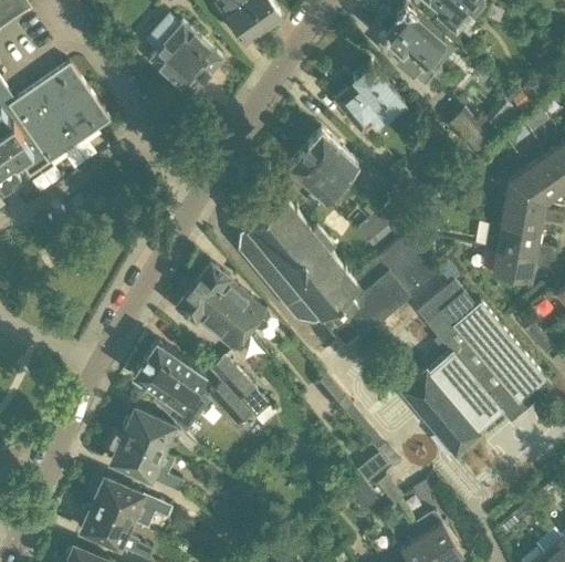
[(0,0),(0,186),(1,187),(12,189),(21,183),(11,167),(13,165),(16,167),(21,164),(30,177),(111,121),(71,62),(16,100),(0,77),(0,30),(32,8),(27,0),(0,0)]
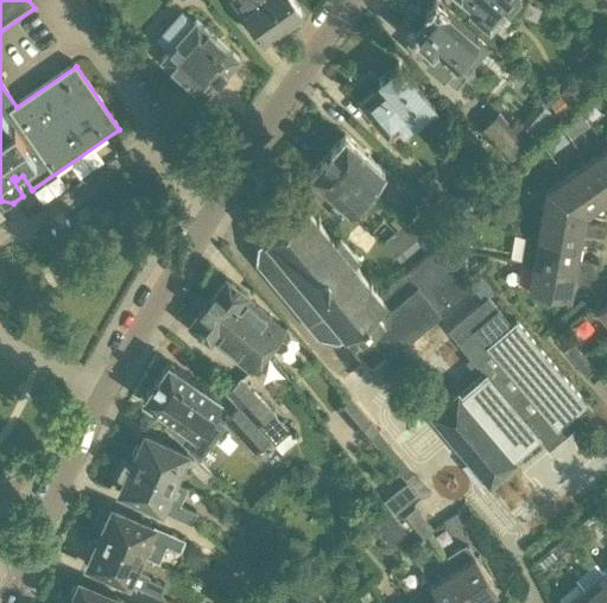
[(284,29),(261,0),(231,0),(264,43),(284,29)]
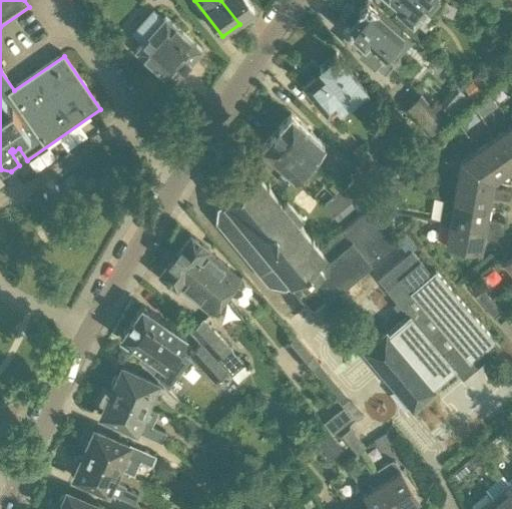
[(220,0),(239,24),(256,12),(245,0),(220,0)]
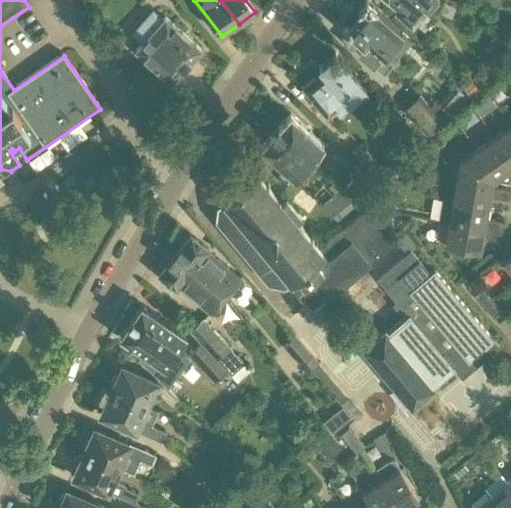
[(445,0),(390,0),(398,7),(397,9),(424,32),(436,19),(431,14),(433,11),(435,12),(445,0)]
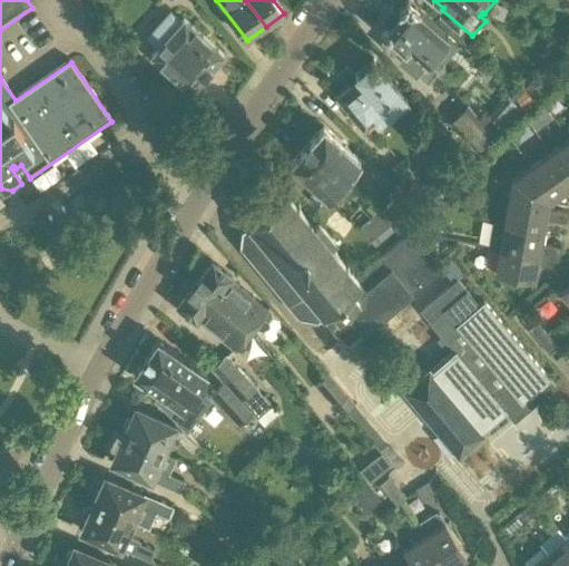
[(390,25),(381,35),(388,40),(390,39),(404,51),(400,57),(414,69),(409,77),(417,84),(431,69),(425,65),(434,55),(444,62),(458,46),(449,39),(450,38),(409,3),(402,11),(394,5),(382,19),(390,25)]
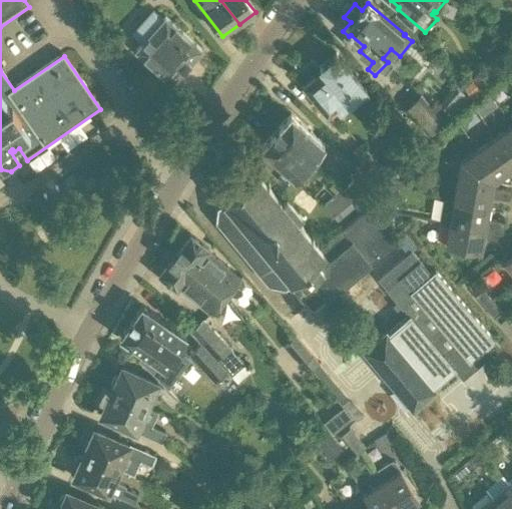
[(203,52),(165,19),(136,53),(173,86),(203,52)]
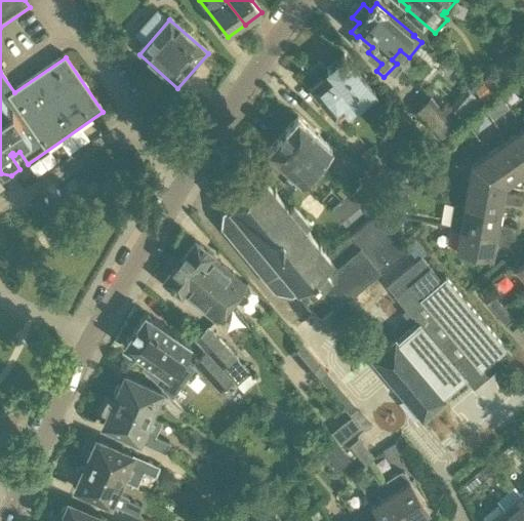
[(376,92),(345,57),(327,72),(329,75),(309,92),(335,123),(346,114),(348,116),(376,92)]
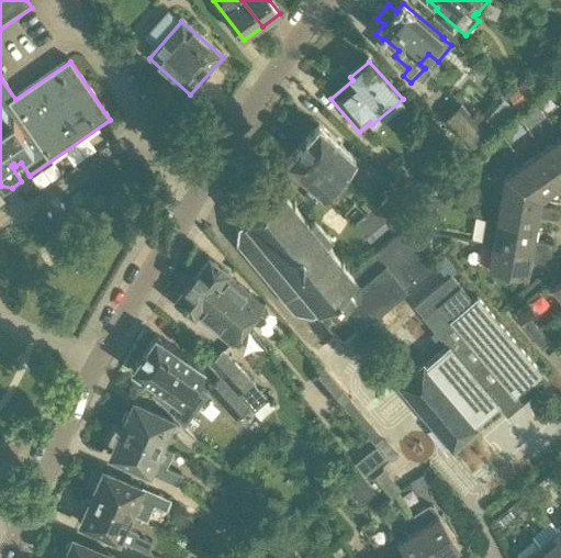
[(530,100),(519,88),(508,98),(520,113),(533,103),(530,100)]
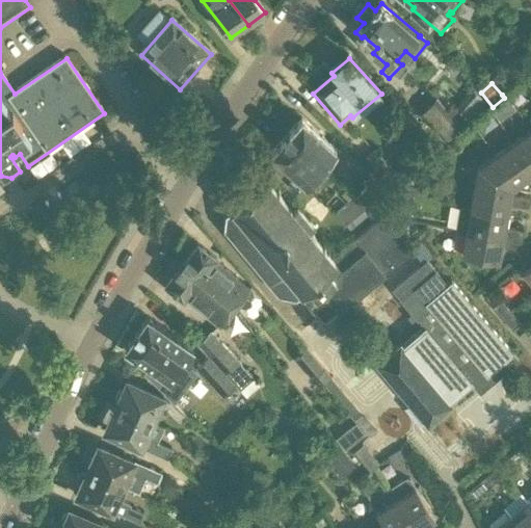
[(485,104),(473,94),(457,112),(470,123),(485,104)]
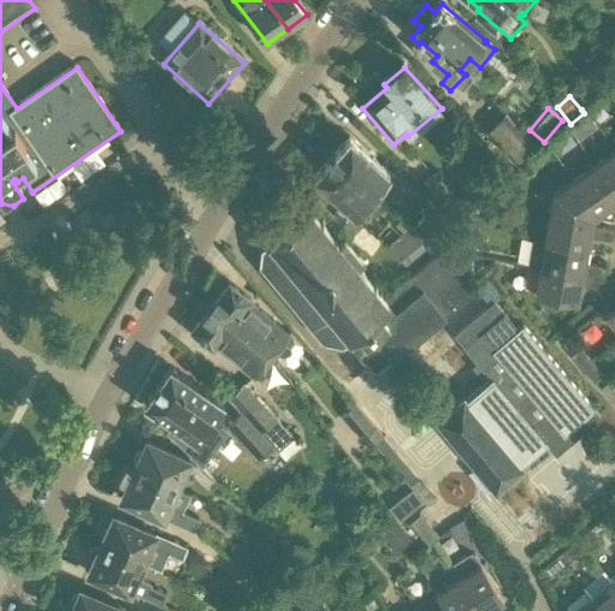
[(506,117),(485,136),(515,167),(536,147),(506,117)]
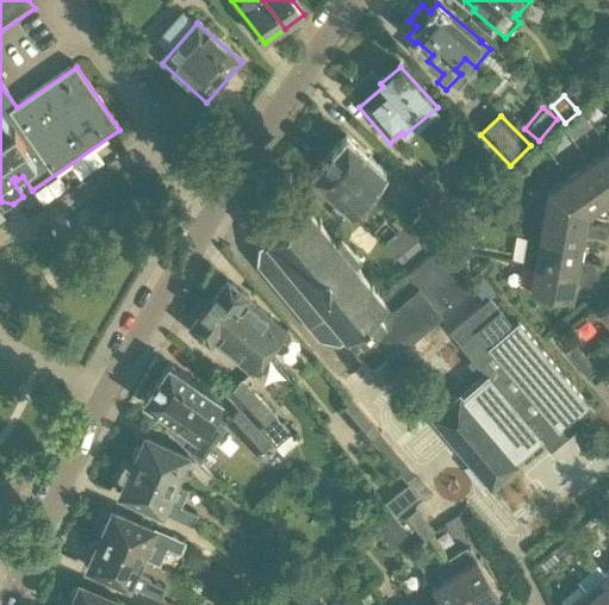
[(564,131),(572,143),(592,130),(584,118),(564,131)]
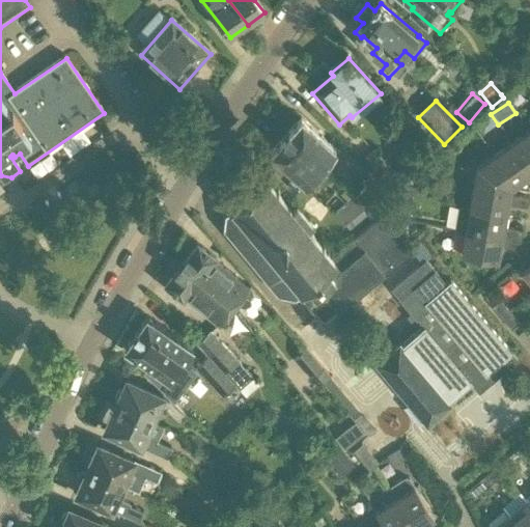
[(416,123),(400,107),(393,113),(408,131),(416,123)]
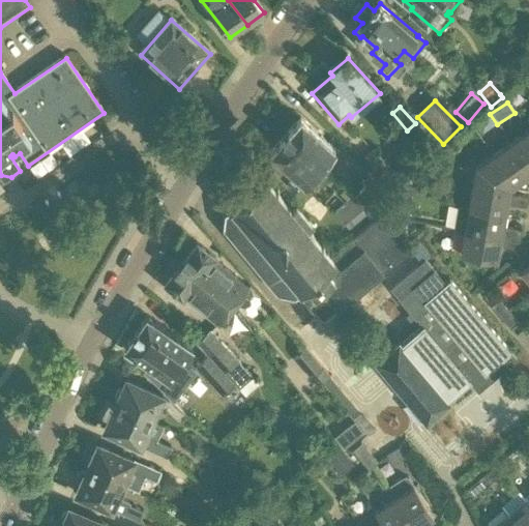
[(321,167),(335,150),(300,119),(287,136),(321,167)]
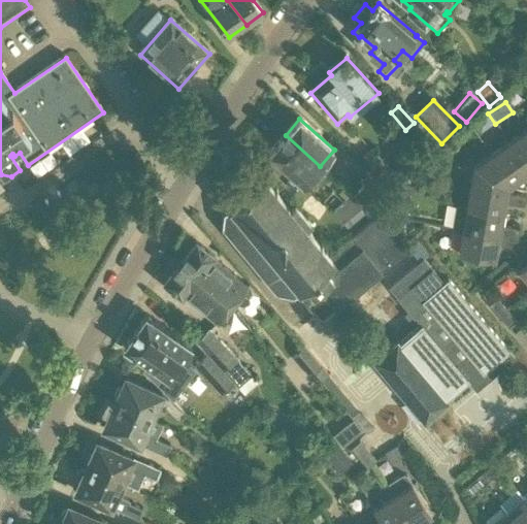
[(526,132),(511,142),(526,166),(526,132)]
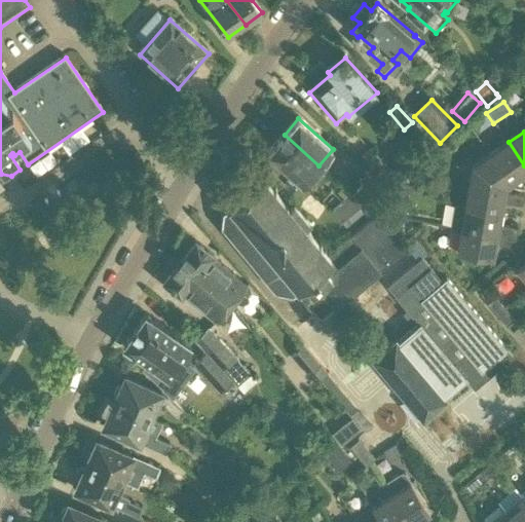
[(285,135),(268,153),(302,184),(319,165),(285,135)]
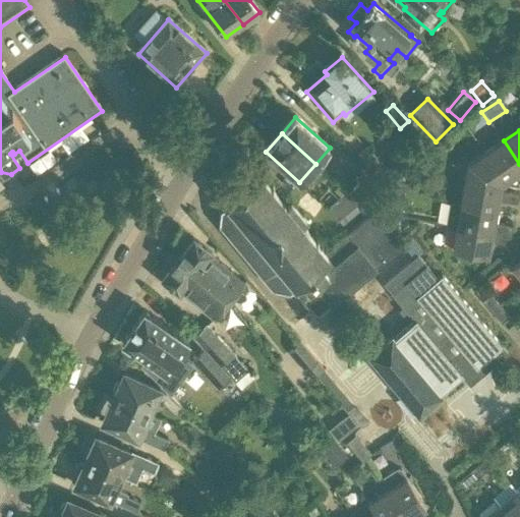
[(519,164),(504,140),(484,155),(506,184),(516,177),(519,174),(519,164)]
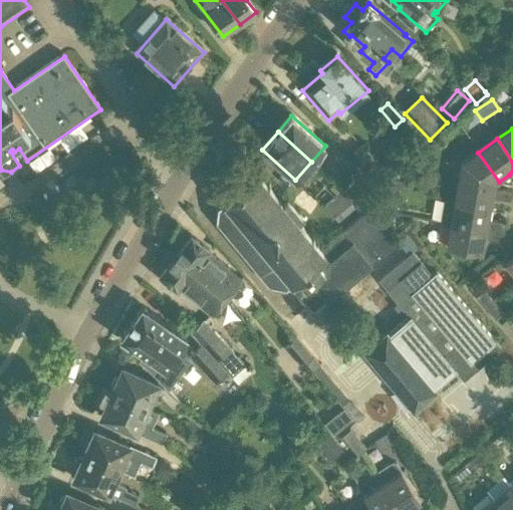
[(389,180),(360,148),(351,156),(378,187),(389,180)]
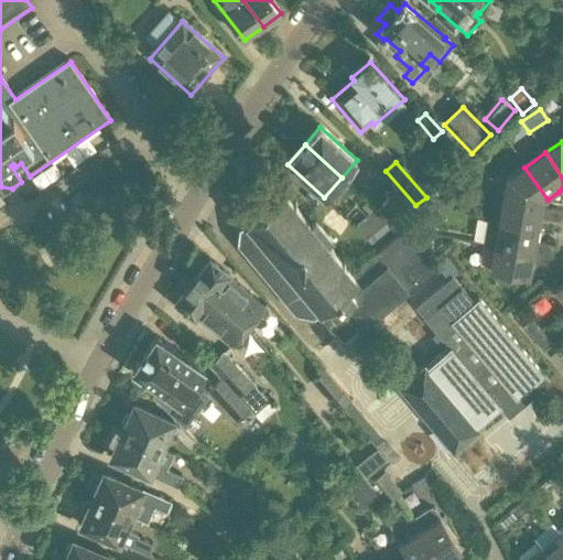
[(507,180),(499,224),(538,230),(540,221),(542,207),(543,202),(547,201),(548,200),(524,168),(523,168),(509,178),(507,180)]
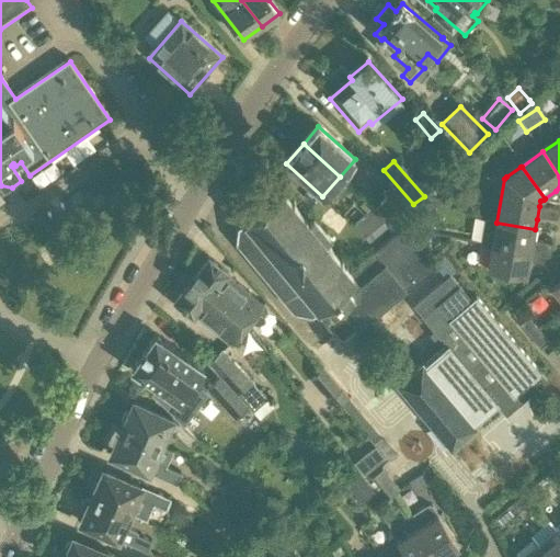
[(376,211),(386,222),(409,203),(395,185),(384,194),(388,200),(376,211)]
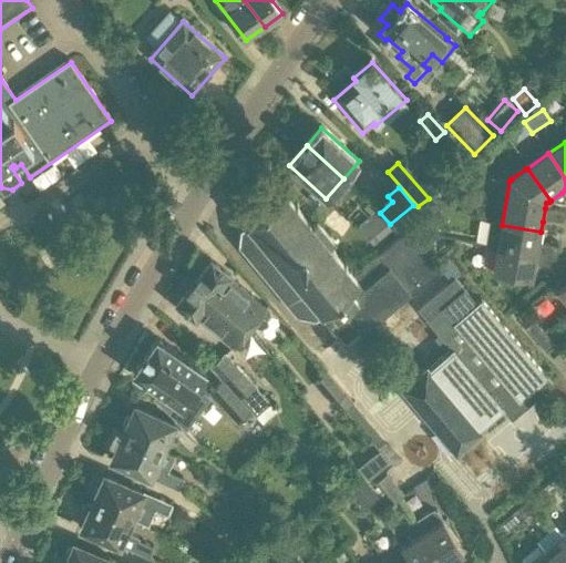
[(315,319),(319,315),(346,347),(442,268),(410,229),(377,256),(382,263),(358,283),(330,249),(335,245),(316,224),(312,227),(285,194),(274,203),(270,197),(253,212),(257,217),(242,231),(240,248),(297,317),(315,319)]
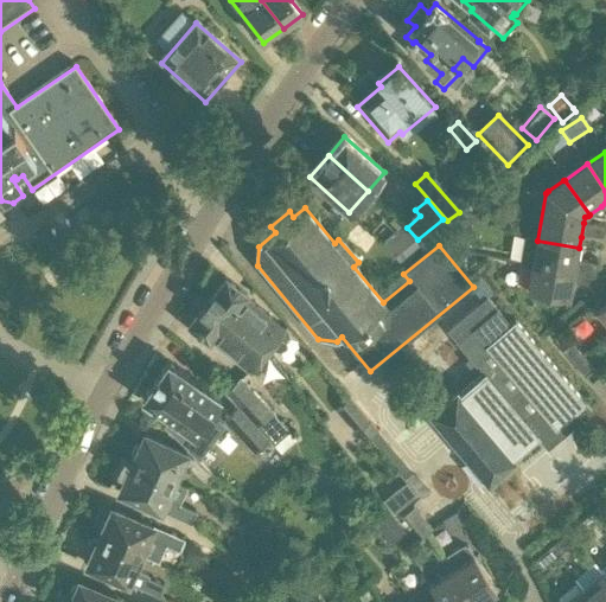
[(465,232),(454,225),(447,235),(458,243),(465,232)]
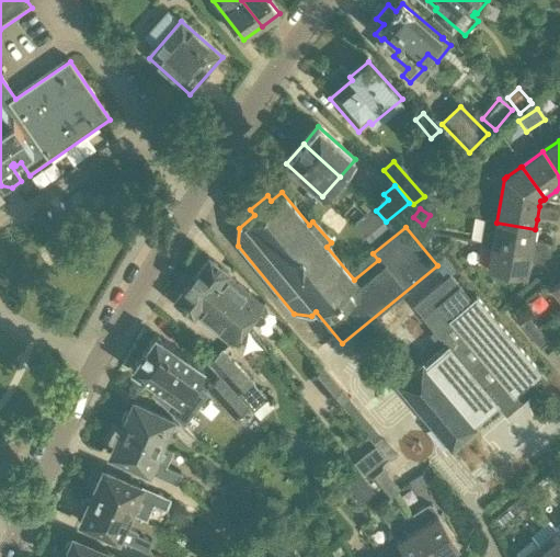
[(386,222),(376,211),(355,228),(365,240),(386,222)]
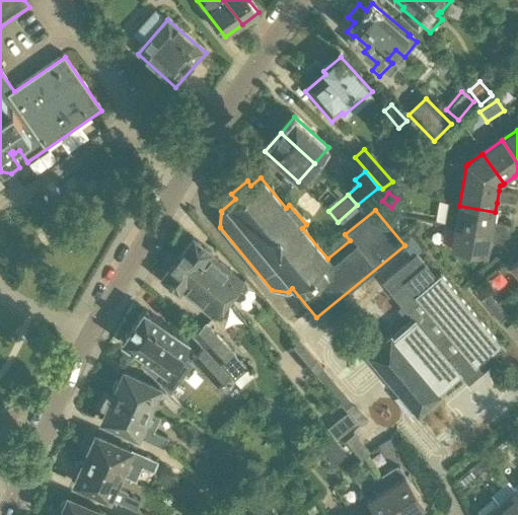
[(516,198),(503,196),(502,204),(515,206),(516,200),(516,198)]
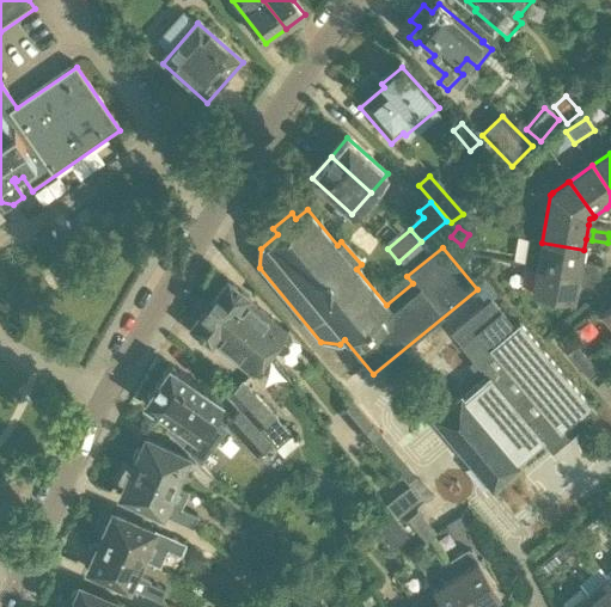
[(530,241),(525,267),(537,268),(579,275),(581,265),(584,251),(584,250),(542,243),(530,241)]
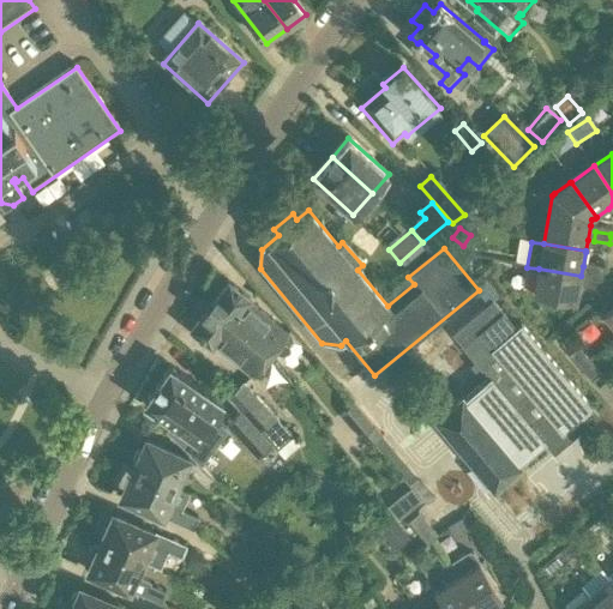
[(587,277),(602,279),(605,270),(589,267),(587,277)]
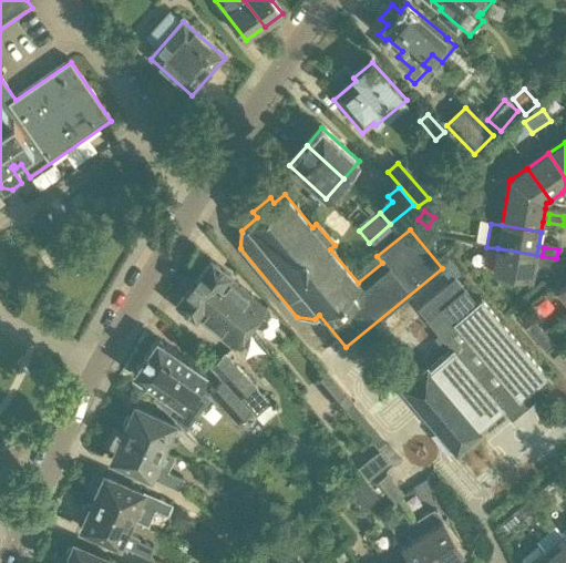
[(497,248),(494,273),(533,279),(535,265),(536,255),(497,248)]
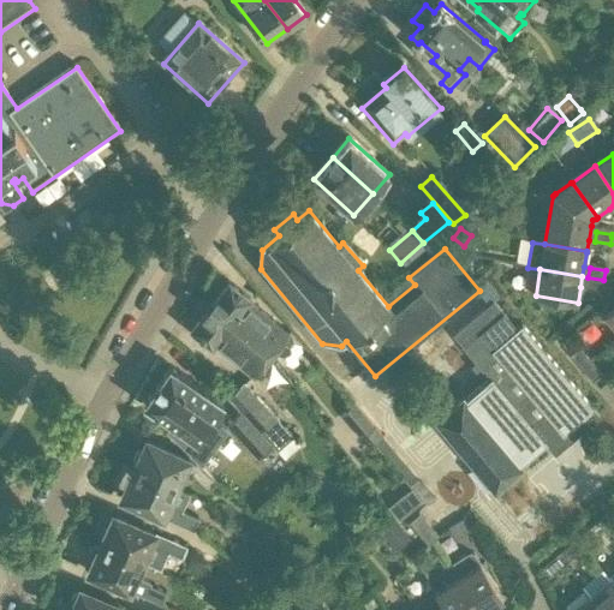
[(586,288),(602,291),(603,280),(588,277),(586,288)]
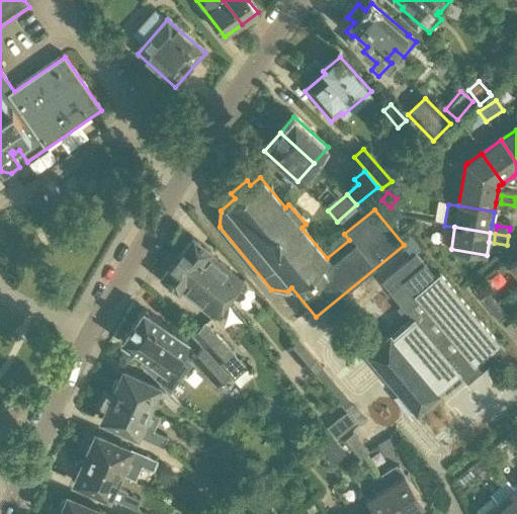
[(208,283),(229,298),(243,282),(210,254),(211,253),(193,239),(180,254),(211,278),(208,283)]
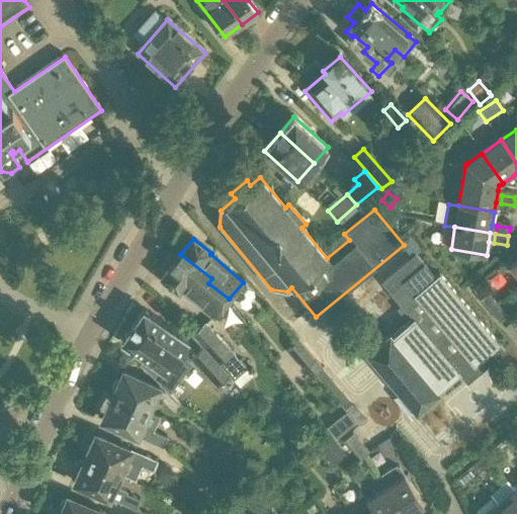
[(402,247),(412,260),(416,256),(422,251),(412,239),(405,245),(402,247)]
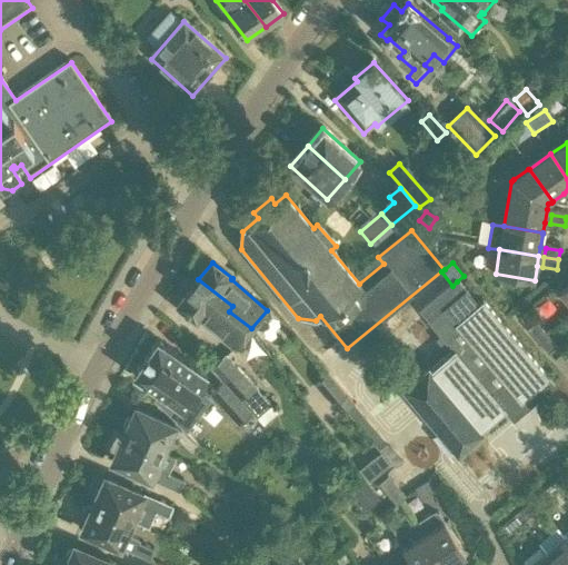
[(232,306),(198,279),(176,306),(196,323),(198,320),(233,350),(251,328),(229,311),(232,306)]
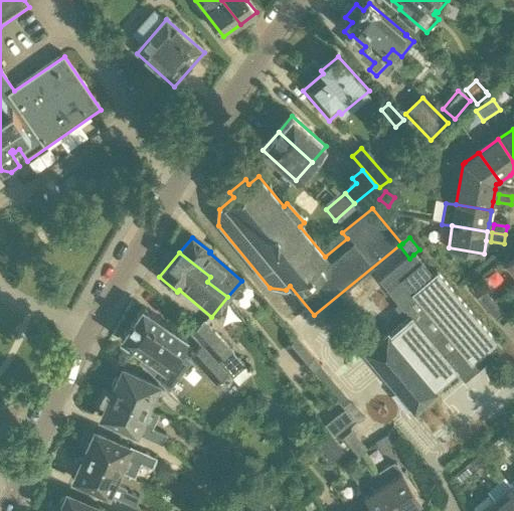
[(457,373),(459,375),(465,382),(502,351),(496,344),(438,275),(434,278),(413,254),(409,259),(380,283),(389,293),(388,293),(410,319),(390,336),(388,334),(364,354),(414,413),(439,392),(436,390),(456,373),(456,374),(457,373)]
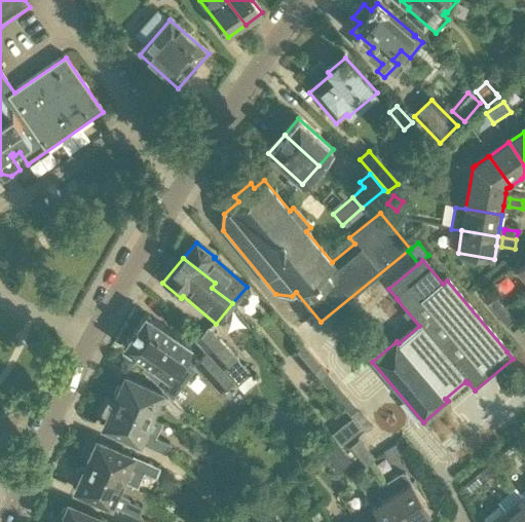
[(498,319),(505,311),(496,301),(489,307),(498,319)]
